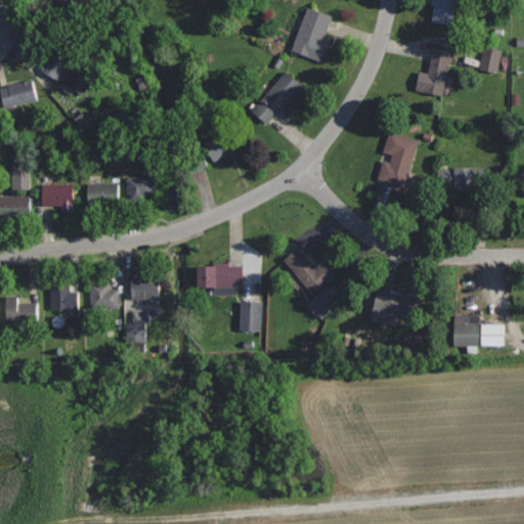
[(76,0),(56,0),(70,28),(86,20),(76,0)]
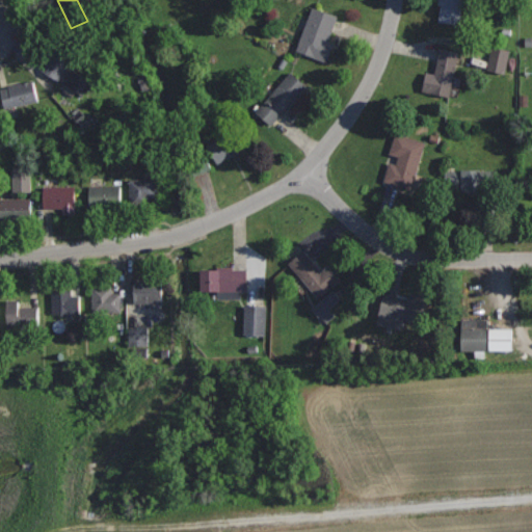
[(436,0),(436,3),(441,4),(439,21),(460,24),(463,3),(474,5),(474,0),(436,0)]
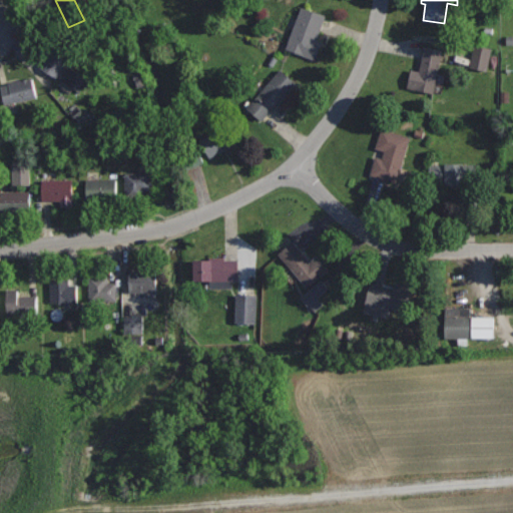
[(302,6),(286,48),(315,60),(322,40),(317,38),(326,15),(302,6)]
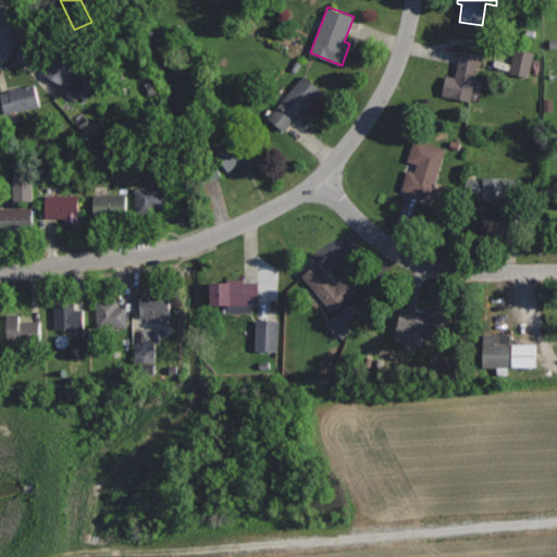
[(60,44),(42,72),(63,85),(81,58),(60,44)]
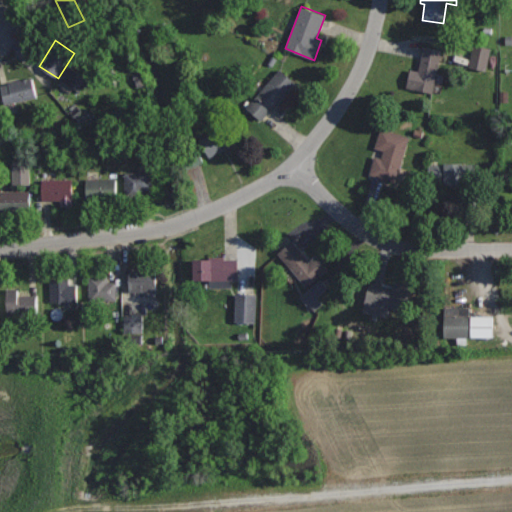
[(424,46),(418,70),(410,68),(406,86),(430,93),(441,50),(424,46)]
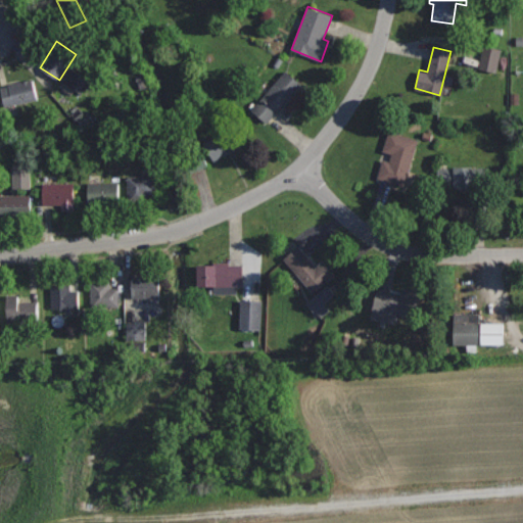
[(482,69),(500,74),(506,51),(487,47),(482,69)]
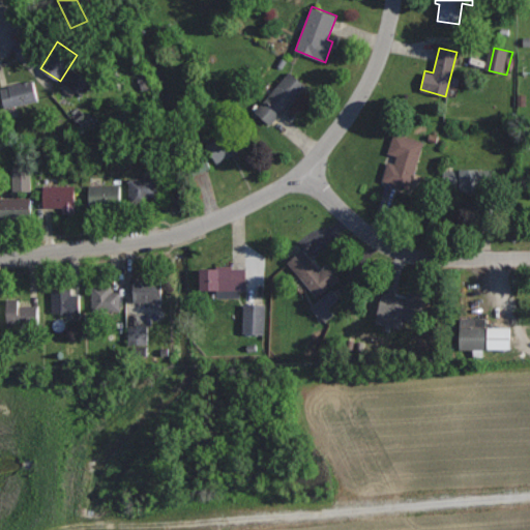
[(66,90),(87,98),(94,79),(74,71),(66,90)]
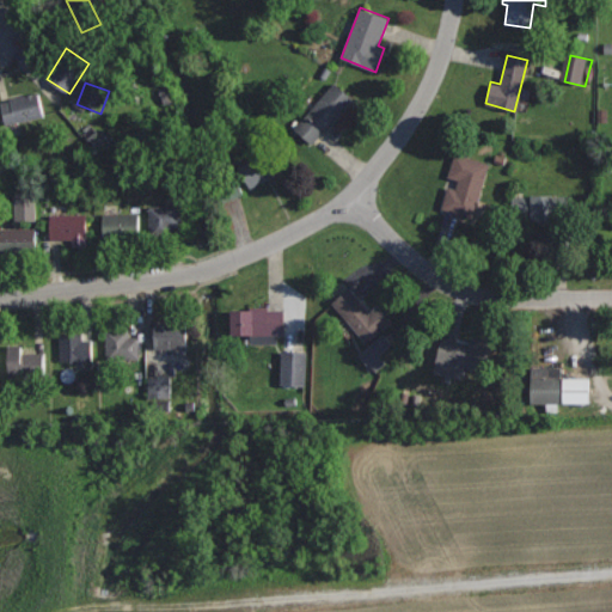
[(334,84),(295,130),(312,144),(323,129),(325,132),(353,99),(334,84)]
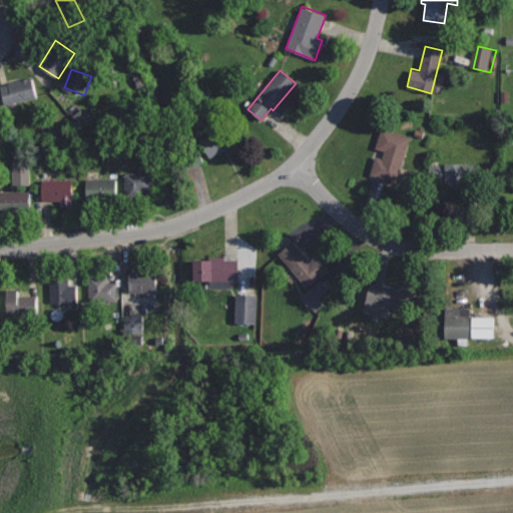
[(32,76),(7,82),(7,85),(0,86),(4,104),(37,97),(32,76)]
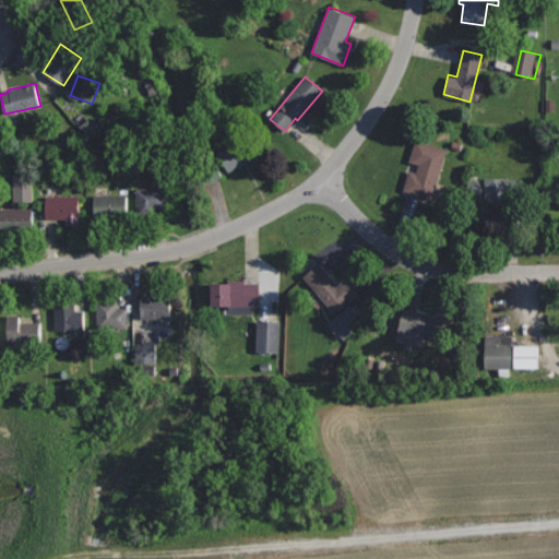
[(247,135),(218,151),(228,170),(257,156),(247,135)]
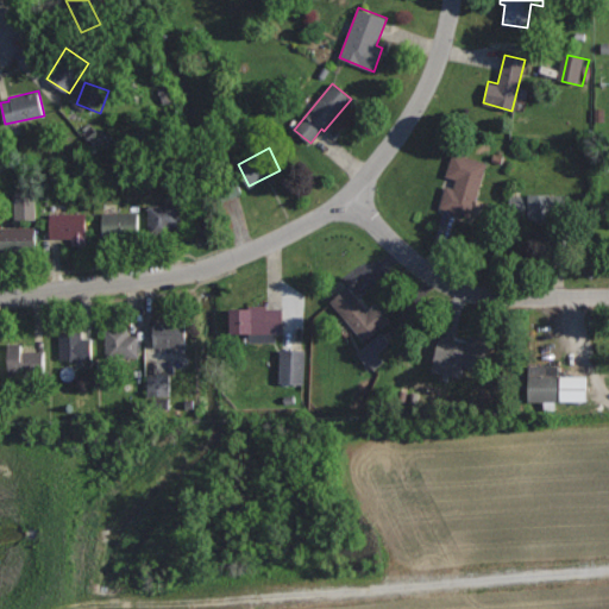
[(452,151),(445,175),(457,179),(453,188),(446,186),(440,207),(469,215),(485,161),(452,151)]
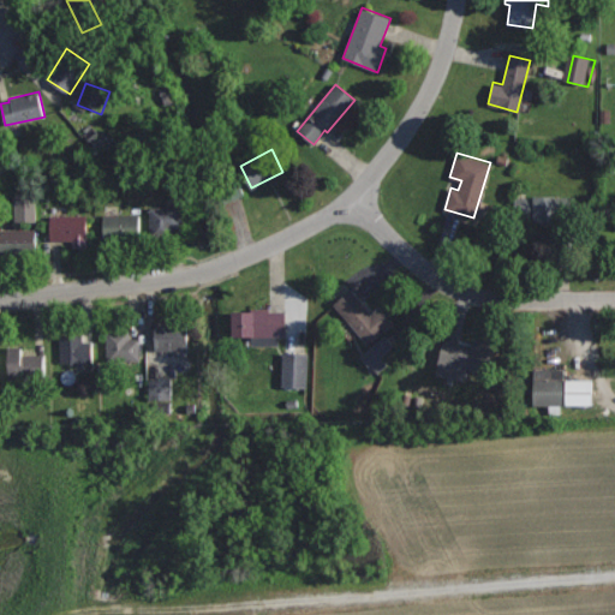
[(19,222),(41,224),(42,196),(21,196),(19,222)]
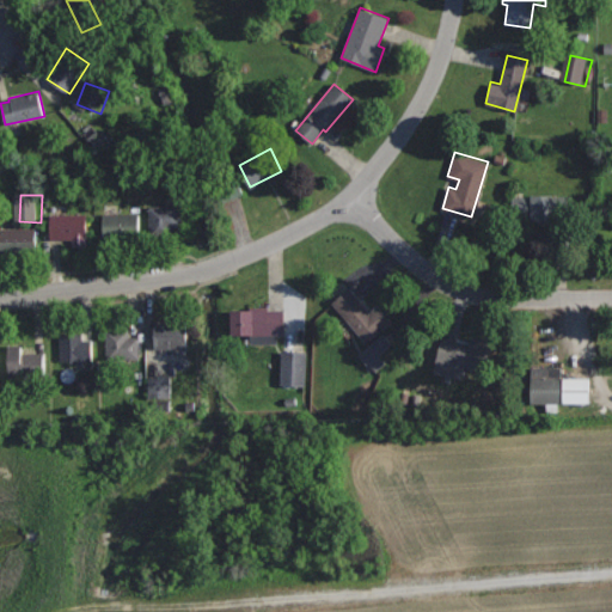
[(573,195),(512,196),(512,221),(573,221),(573,195)]
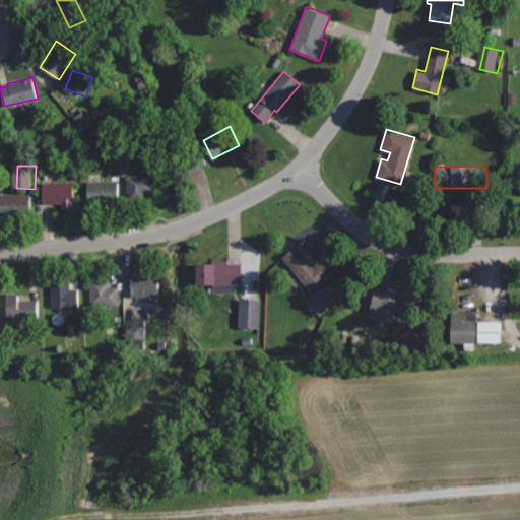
[(154,174),(127,175),(128,198),(146,197),(146,193),(155,192),(154,174)]
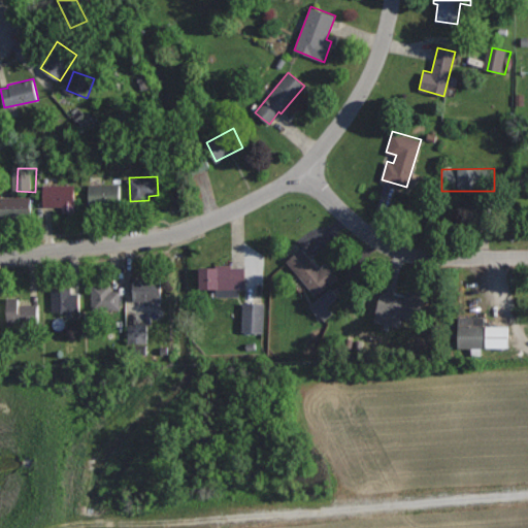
[(120,183),(88,184),(88,205),(121,205),(120,183)]
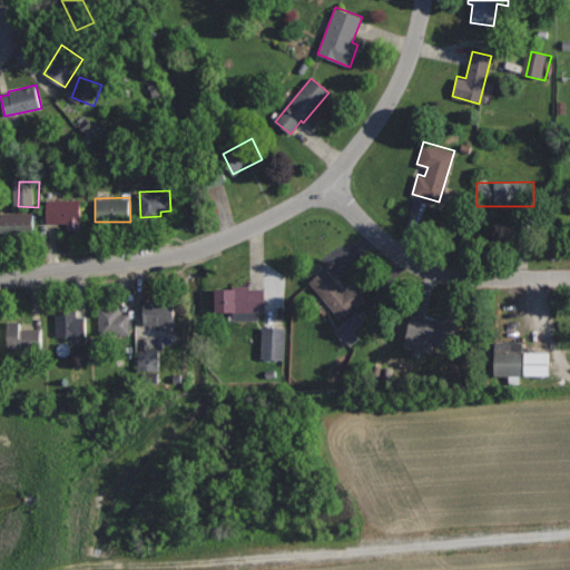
[(80,198),(48,198),(48,223),(68,222),(68,229),(81,228),(80,198)]
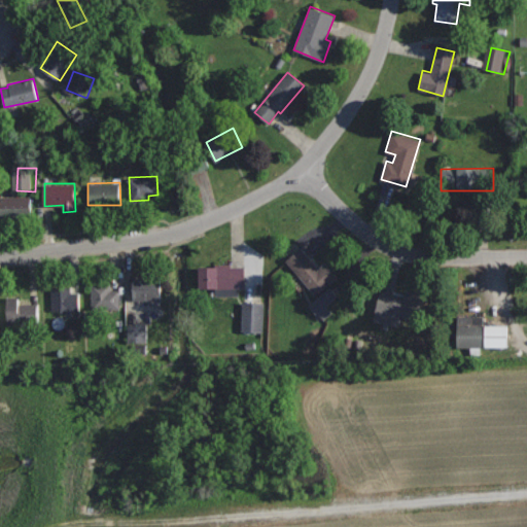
[(31,197),(0,197),(0,217),(31,217),(31,197)]
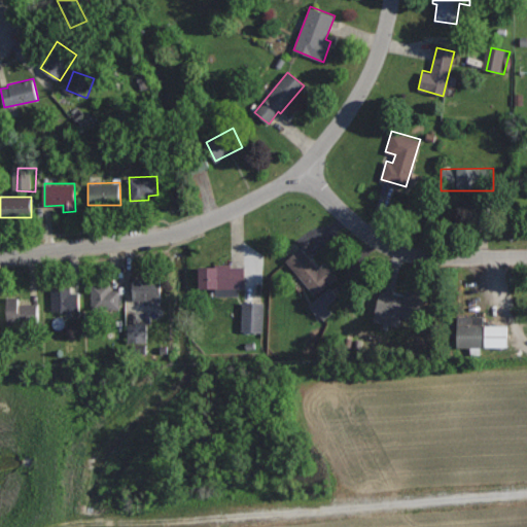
[(302,247),(286,259),(316,295),(338,277),(325,261),(319,268),(302,247)]
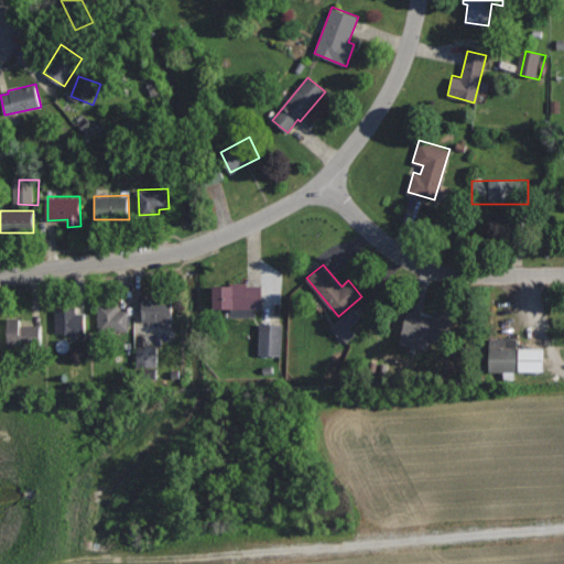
[(248,282),(229,282),(229,285),(213,285),(213,307),(262,308),(262,285),(248,285),(248,282)]
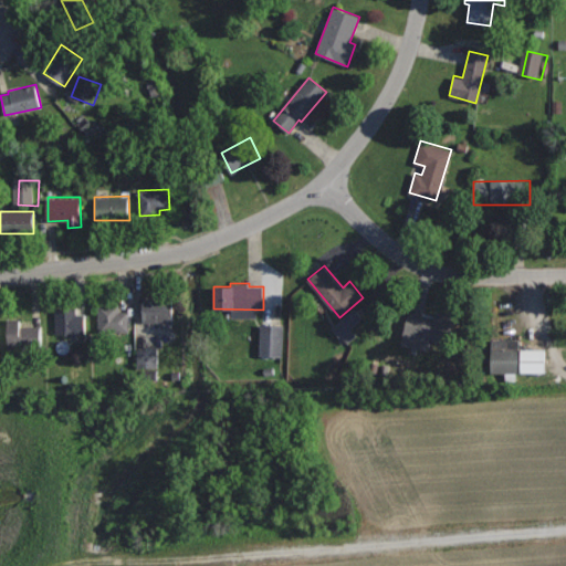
[(171,299),(144,299),(144,322),(171,322),(171,299)]
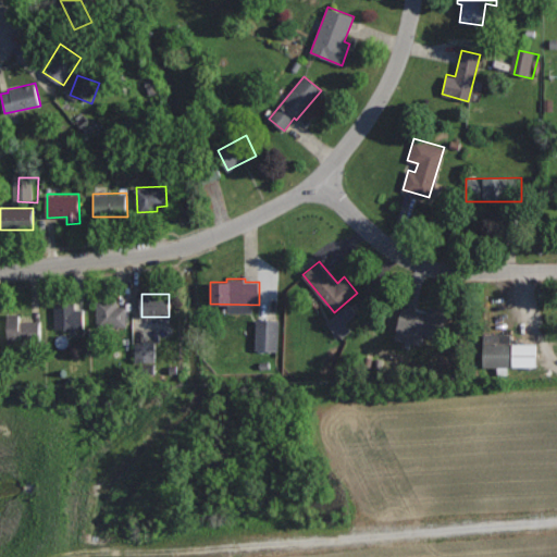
[(83,297),(54,297),(54,327),(84,326),(83,297)]
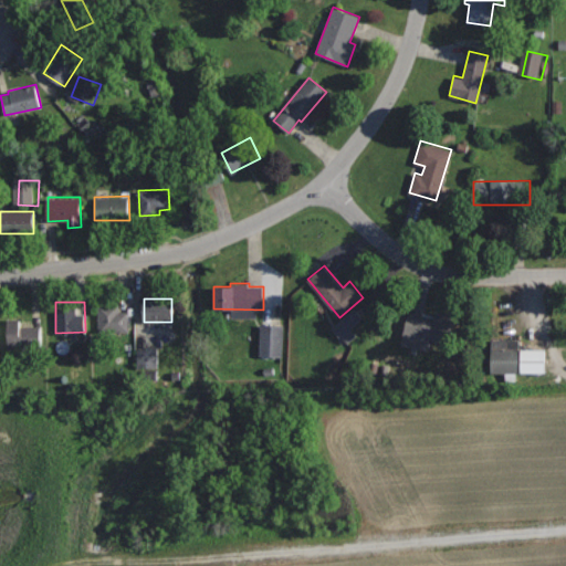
[(121,304),(96,304),(97,333),(129,333),(129,311),(121,312),(121,304)]
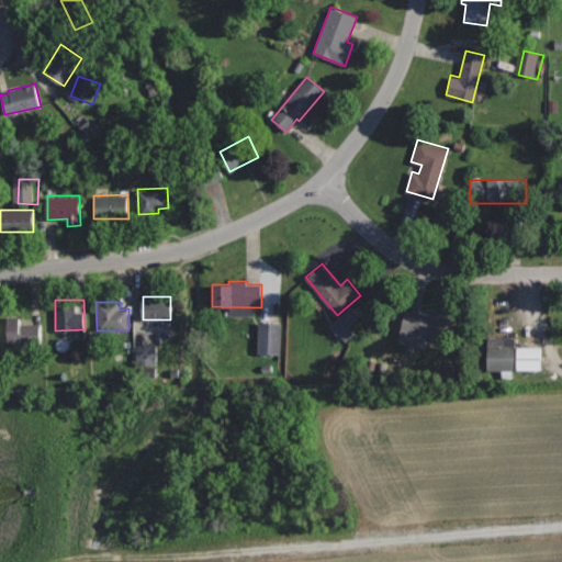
[(355,328),(366,319),(357,308),(335,326),(349,344),(360,335),(355,328)]
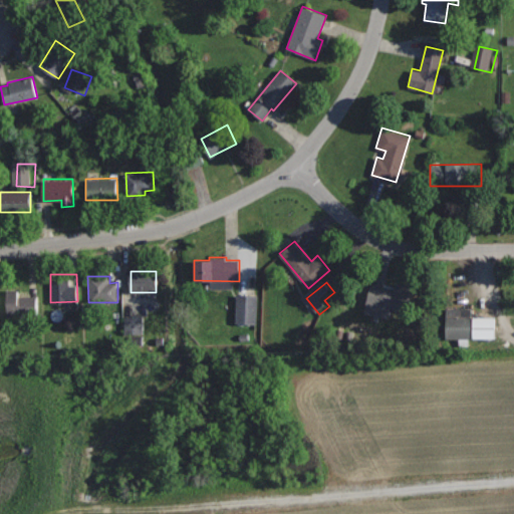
[(397,282),(395,289),(370,283),(365,301),(376,304),(374,315),(389,319),(392,308),(408,313),(415,288),(397,282)]
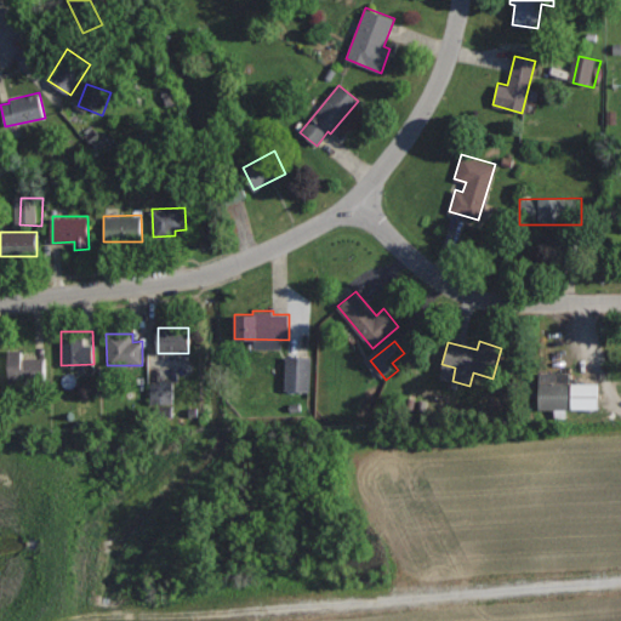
[(23,349),(9,349),(9,383),(45,382),(45,357),(23,357),(23,349)]
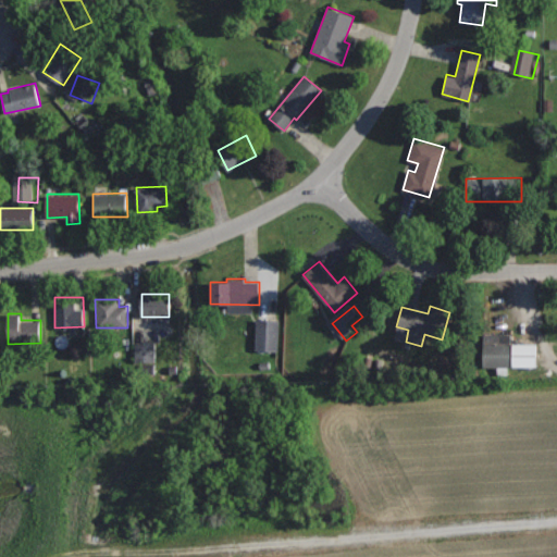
[(284,322),(260,322),(259,353),(283,354),(284,322)]
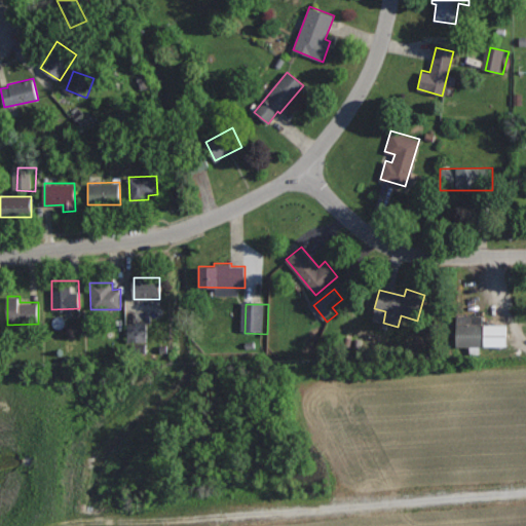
[(479,325),(479,315),(451,315),(451,346),(505,346),(505,325),(479,325)]
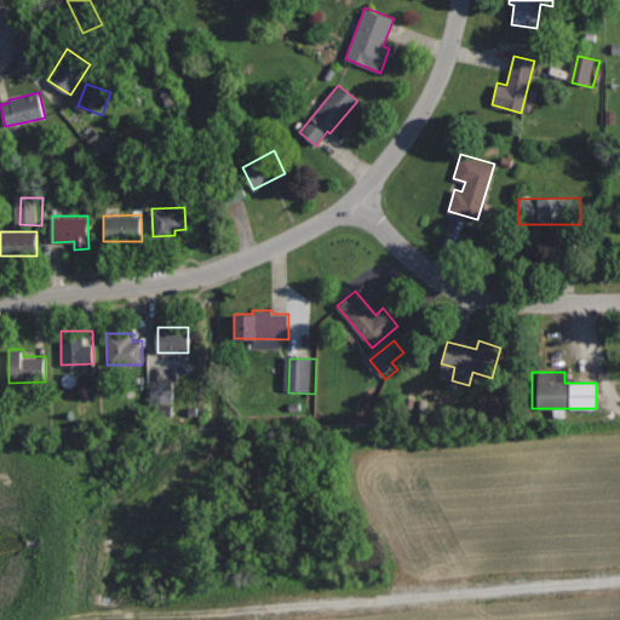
[(178,383),(156,384),(156,406),(179,406),(178,383)]
